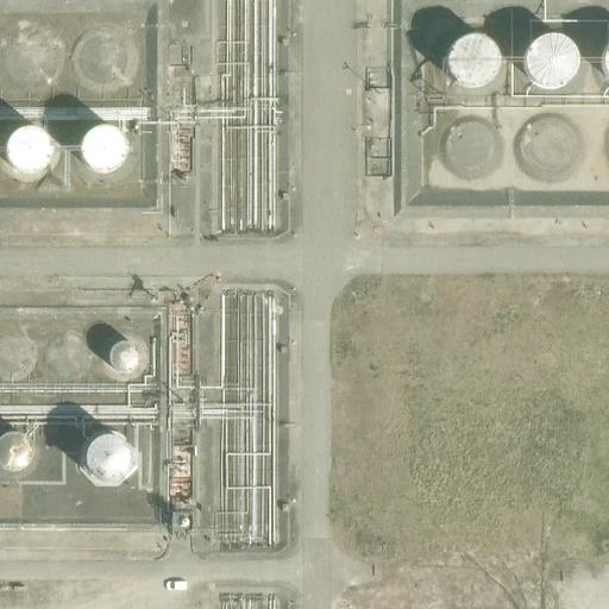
[(501,62),(501,61),(501,56),(498,50),(495,44),(493,41),(483,35),(477,33),(472,33),(464,35),(454,41),(451,44),(449,49),(446,54),(446,61),(447,70),(452,79),(458,83),(462,86),(471,88),(477,88),(483,86),(491,81),(496,76),(498,71),(501,62)]
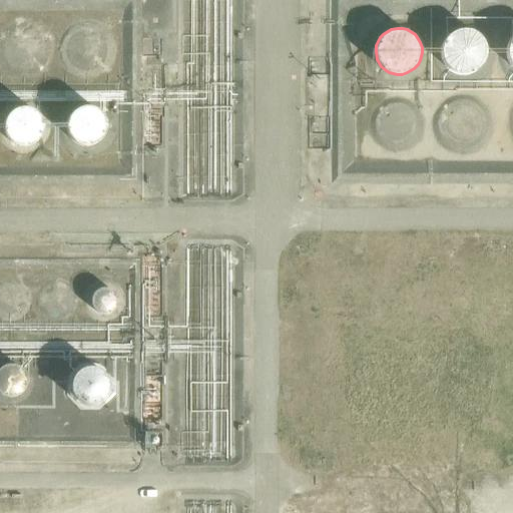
[(487,52),(487,51),(487,46),(485,41),(483,37),(480,34),(473,29),(468,28),(464,28),(456,29),(449,34),(446,37),(443,41),(442,46),(441,51),(442,58),(444,62),(447,66),(451,70),(455,72),(463,74),(467,74),(473,72),(480,68),(483,64),(486,60),(487,52)]
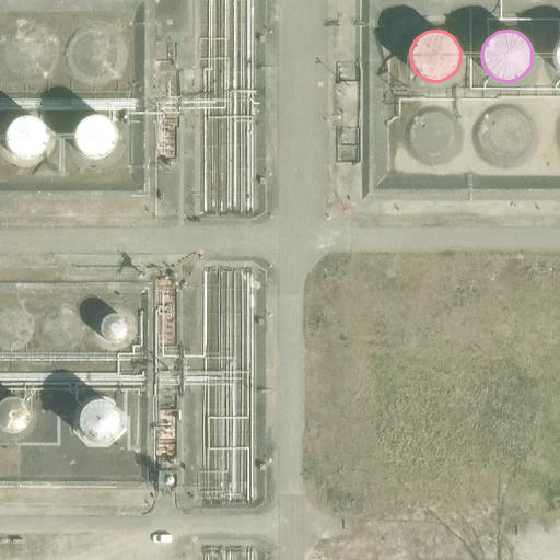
[(48,137),(48,136),(47,127),(43,120),(35,115),(31,113),(25,113),(20,113),(15,115),(9,119),(7,123),(4,126),(2,135),(3,143),(6,147),(9,151),(12,154),(16,156),(24,159),(32,158),(37,155),(41,153),(44,150),(46,146),(48,141),(48,137)]
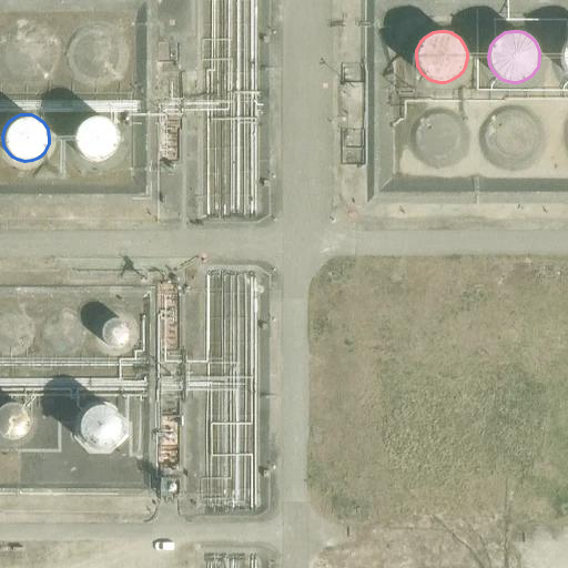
[(119,139),(119,138),(117,130),(112,122),(105,117),(101,114),(95,114),(90,114),(85,117),(79,121),(75,124),(73,129),(72,137),(73,145),(74,149),(78,153),(82,156),(85,159),(93,161),(101,160),(107,158),(111,154),(117,148),(118,143),(119,139)]
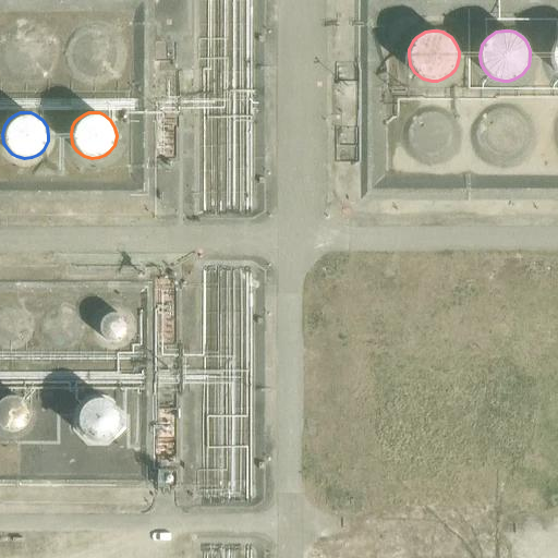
[(96,327),(98,334),(104,339),(111,340),(118,338),(123,332),(124,325),(122,318),(117,313),(109,312),(102,314),(98,319),(96,327)]
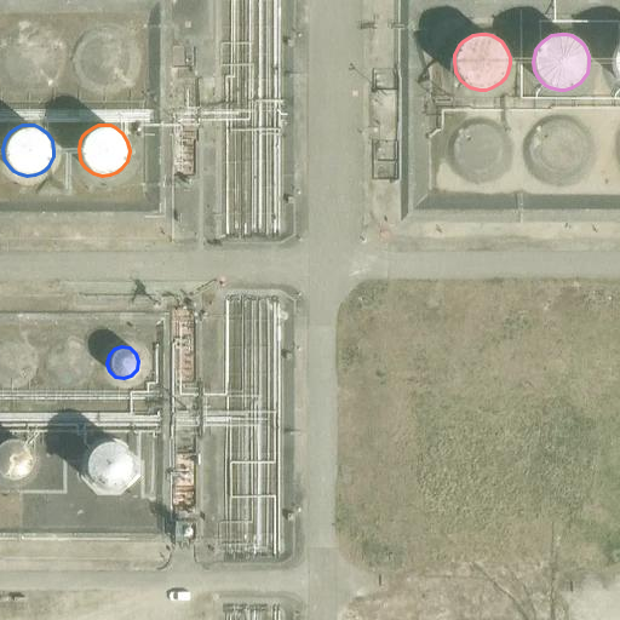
[(0,476),(5,478),(13,478),(21,475),(26,468),(28,459),(26,451),(19,445),(12,441),(4,441),(0,442),(0,476)]
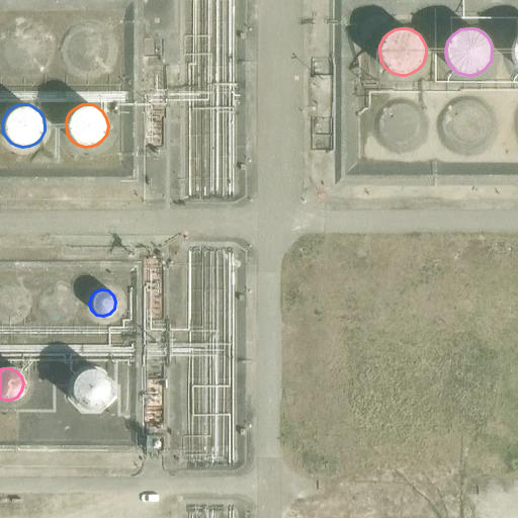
[(111,394),(111,390),(111,385),(110,381),(108,377),(105,374),(102,372),(99,370),(95,368),(91,368),(87,368),(83,369),(80,370),(77,373),(74,376),(72,379),(70,383),(69,387),(69,392),(70,395),(72,399),(74,402),(77,405),(80,408),(83,409),(87,410),(91,410),(95,410),(99,409),(102,407),(105,404),(108,401),(110,397),(111,394)]
